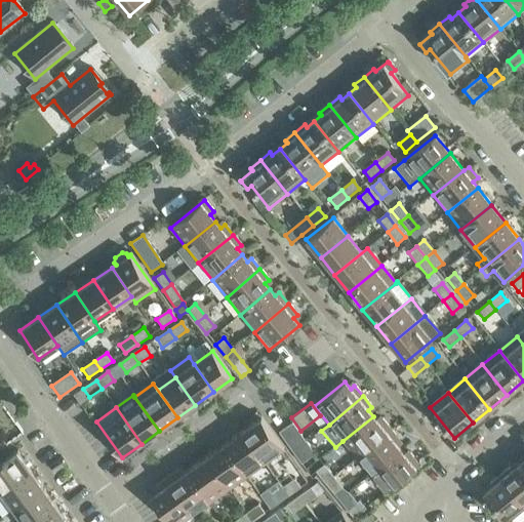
[(357,458),(391,431),(383,419),(378,423),(373,416),(343,441),(357,458)]
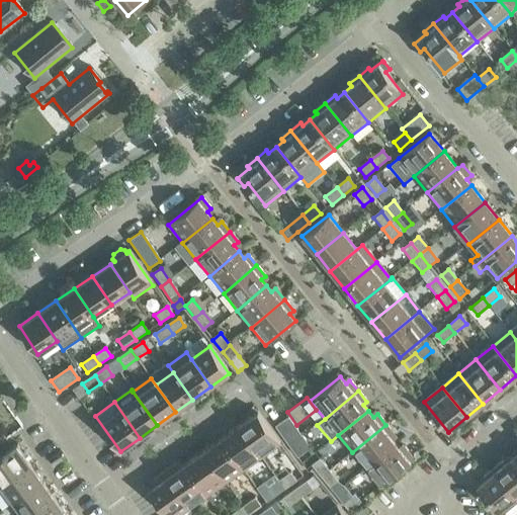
[(258,413),(239,427),(261,458),(280,445),(258,413)]
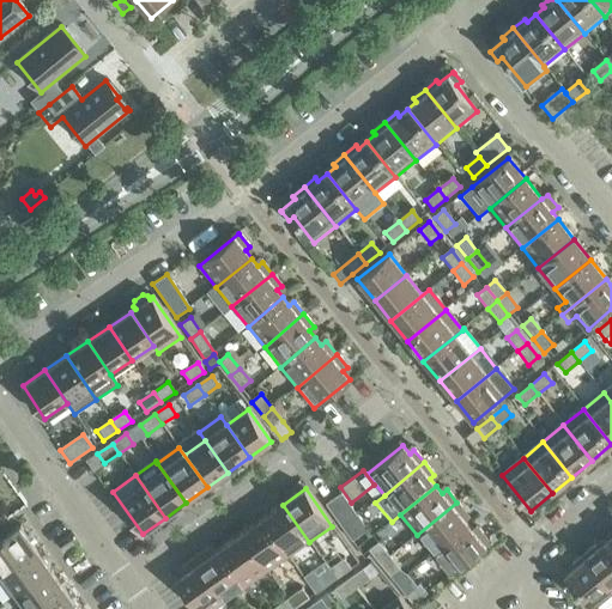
[(326,505),(340,528),(356,517),(341,495),(326,505)]
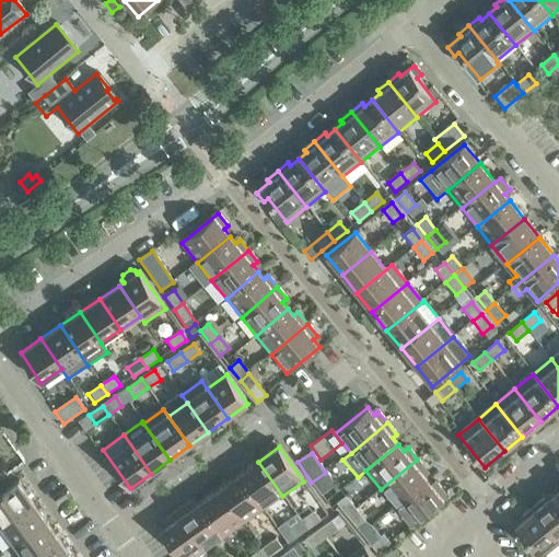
[(395,508),(428,482),(422,474),(427,471),(417,460),(381,489),(395,508)]
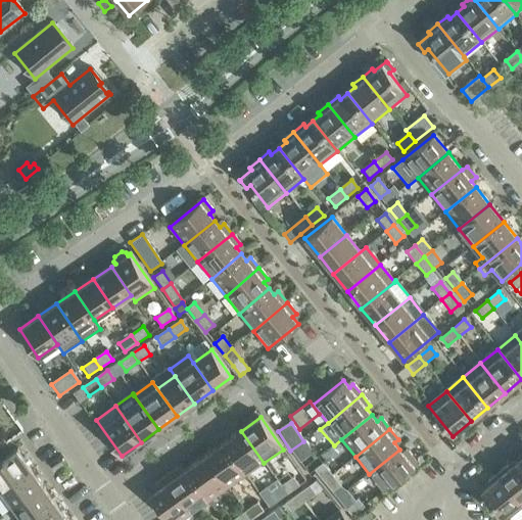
[(264,463),(241,431),(224,443),(246,475),(264,463)]
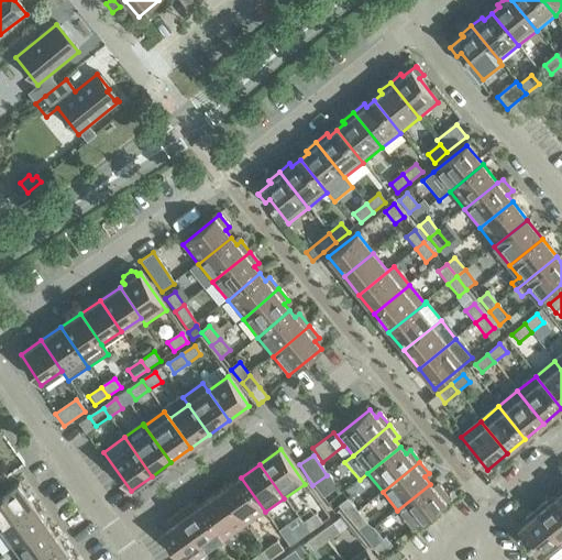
[(0,483),(9,478),(1,468),(0,468),(0,483)]
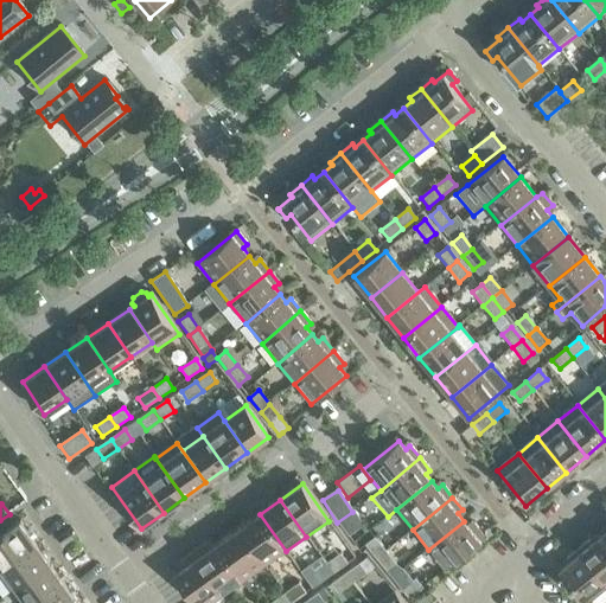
[(352,512),(337,523),(348,537),(349,537),(363,526),(352,512)]
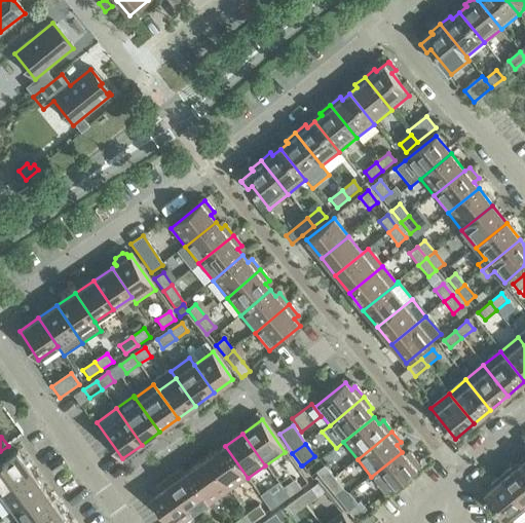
[(225,446),(207,459),(229,491),(248,478),(225,446)]
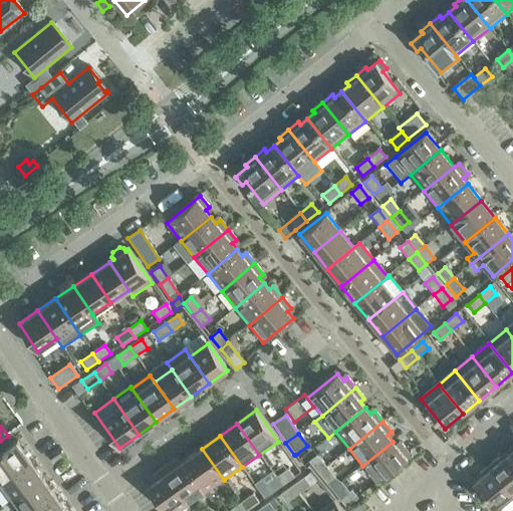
[(0,480),(1,481),(30,461),(17,442),(0,453),(0,480)]
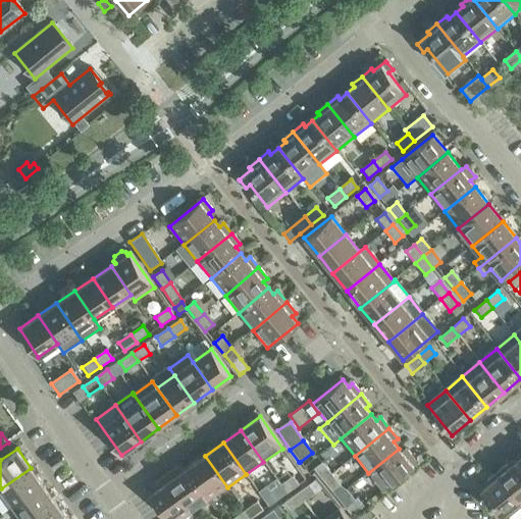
[(382,490),(417,463),(408,452),(404,455),(399,449),(368,473),(382,490)]
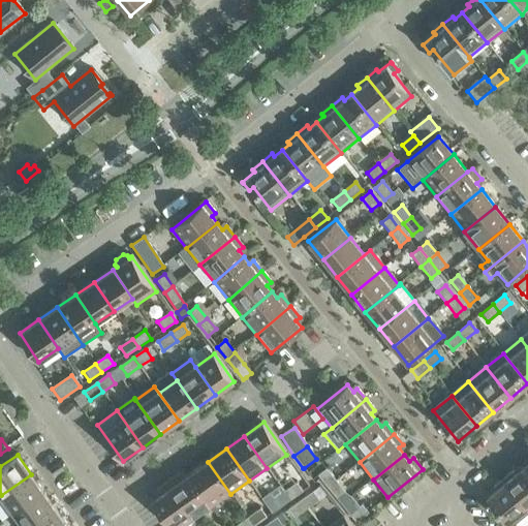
[(230,494),(208,462),(189,474),(213,507),(230,494)]
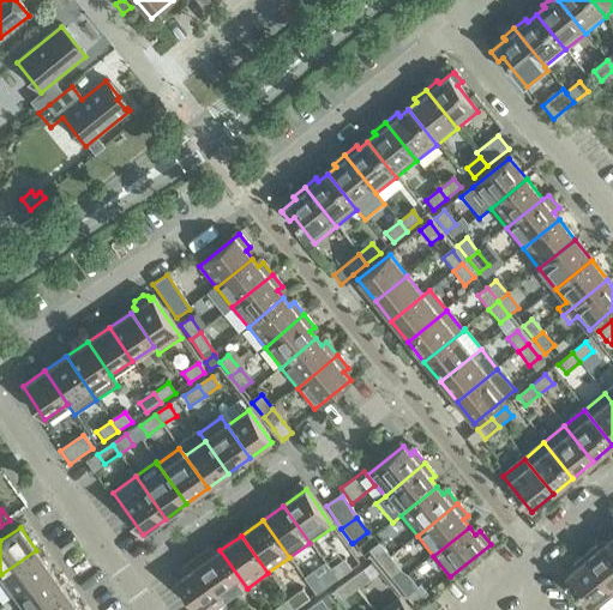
[(595,548),(584,556),(612,592),(612,550),(607,543),(599,550),(595,548)]
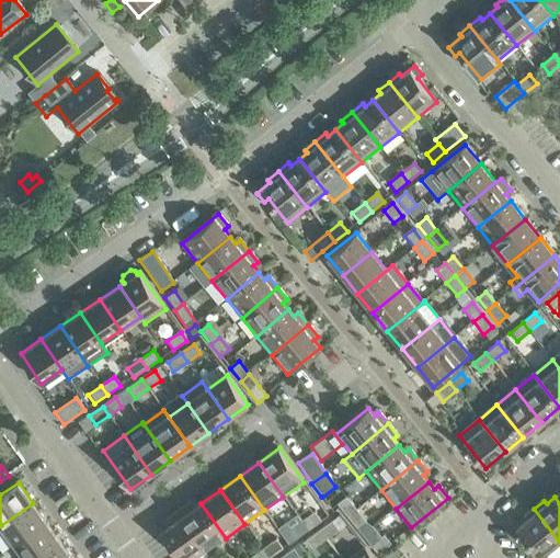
[(338,504),(349,517),(356,511),(346,498),(338,504)]
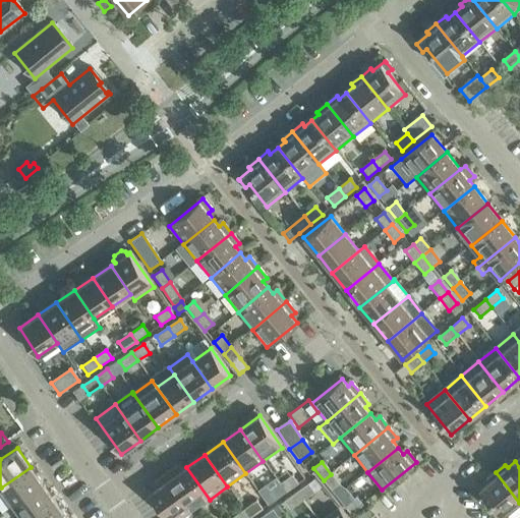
[(13,506),(43,484),(31,467),(1,487),(13,506)]
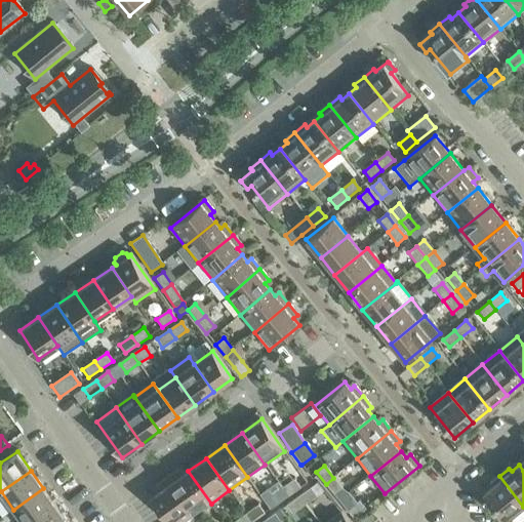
[(177,471),(166,479),(193,516),(211,504),(188,471),(182,476),(177,471)]
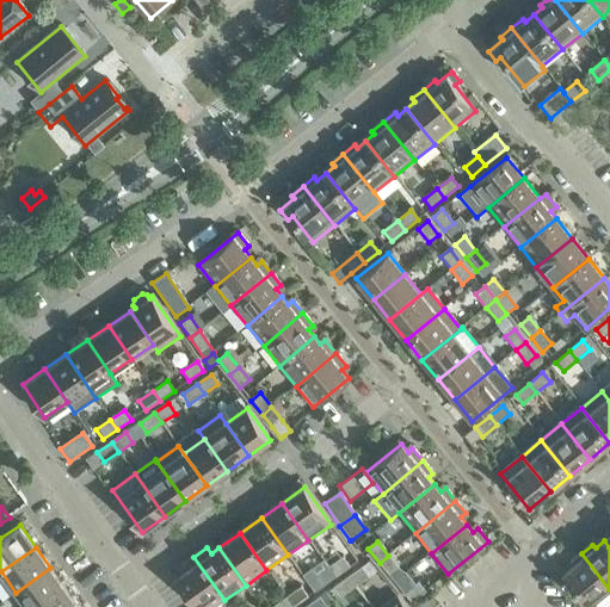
[(562,574),(589,606),(595,606),(609,594),(609,589),(581,553),(570,563),(572,567),(562,574)]
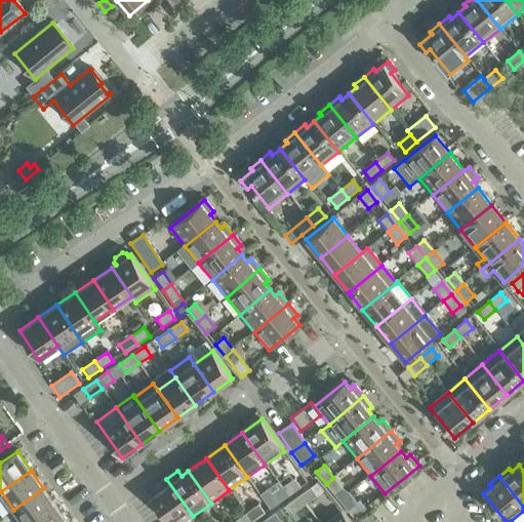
[(326,484),(334,495),(343,489),(333,478),(326,484)]
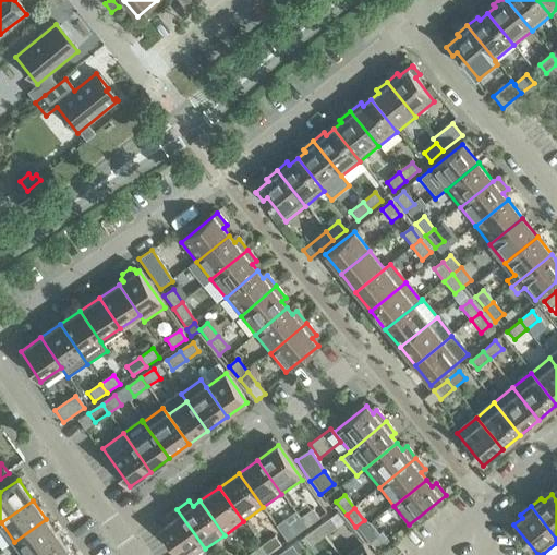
[(196,554),(205,549),(177,509),(165,518),(169,523),(160,529),(179,554),(196,554)]
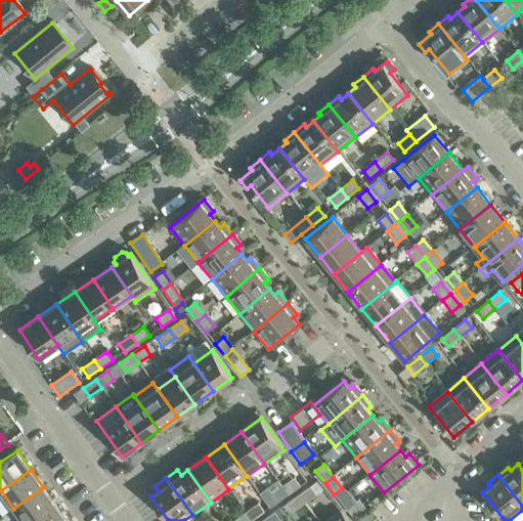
[(294,479),(281,487),(288,495),(300,487),(294,479)]
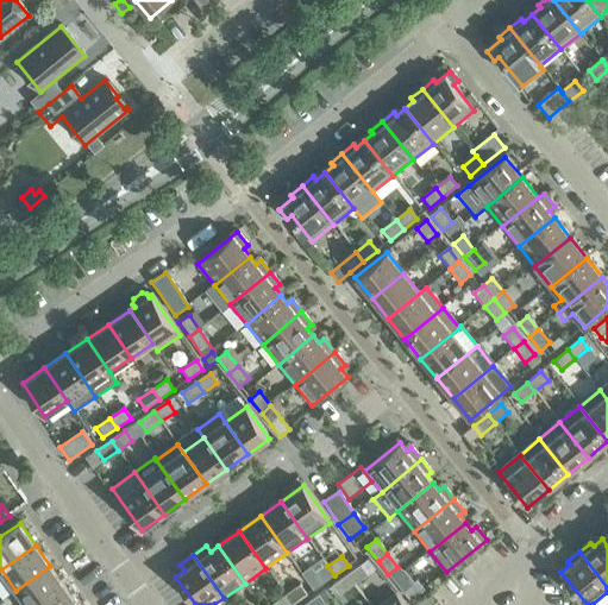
[(41,604),(66,587),(50,566),(16,591),(26,604),(41,604)]
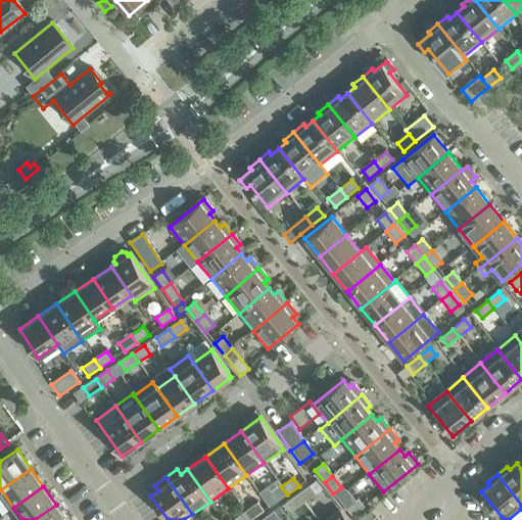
[(287,494),(281,486),(269,495),(275,504),(287,494)]
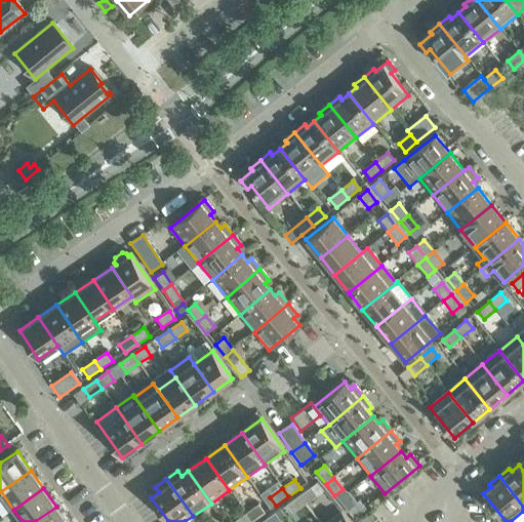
[(298,496),(305,506),(317,496),(311,488),(298,496)]
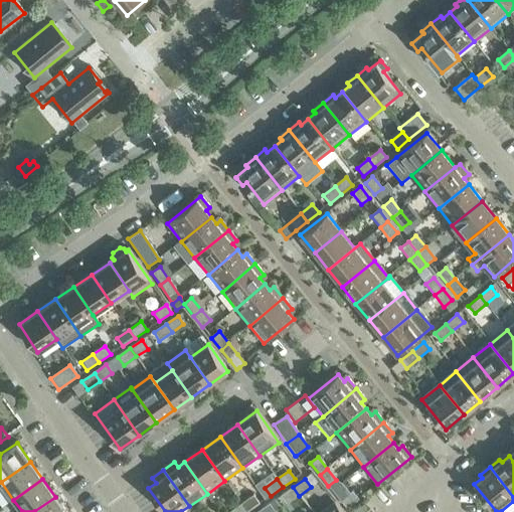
[(299,496),(293,487),(281,496),(287,504),(299,496)]
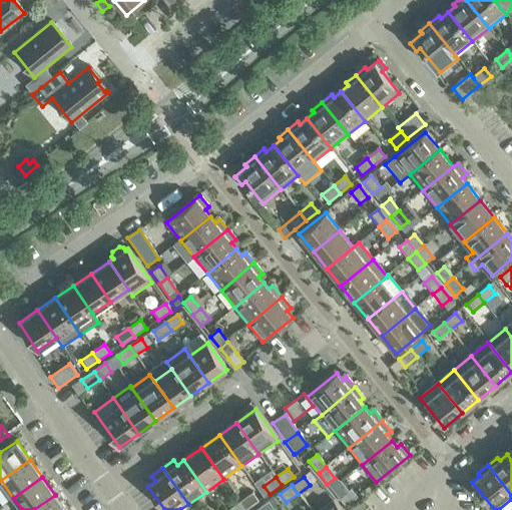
[(340,499),(346,507),(357,498),(351,490),(340,499)]
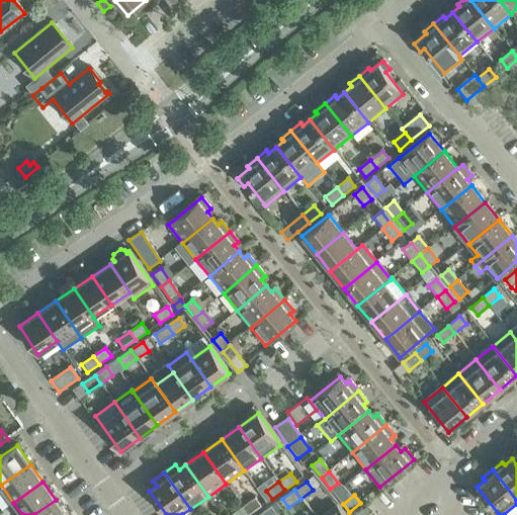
[(255,499),(243,507),(248,514),(252,514),(261,507),(255,499)]
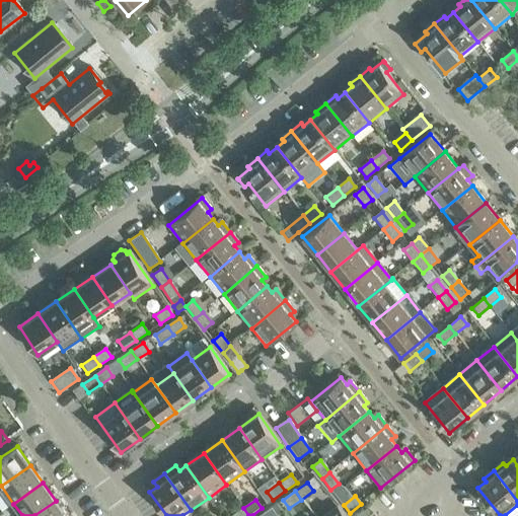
[(66,515),(56,501),(34,515),(66,515)]
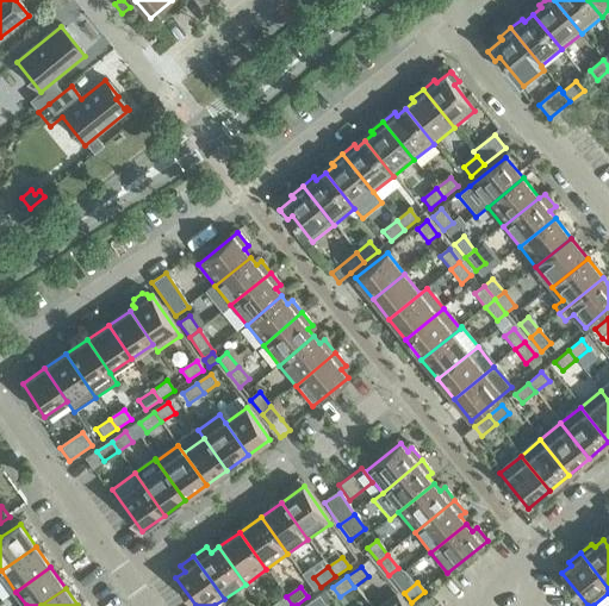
[(421,605),(442,605),(434,595),(421,605)]
